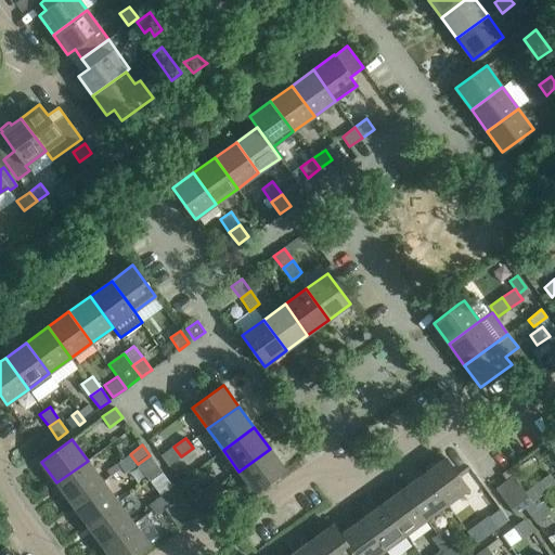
[(181,456),(173,447),(160,455),(168,466),(181,456)]
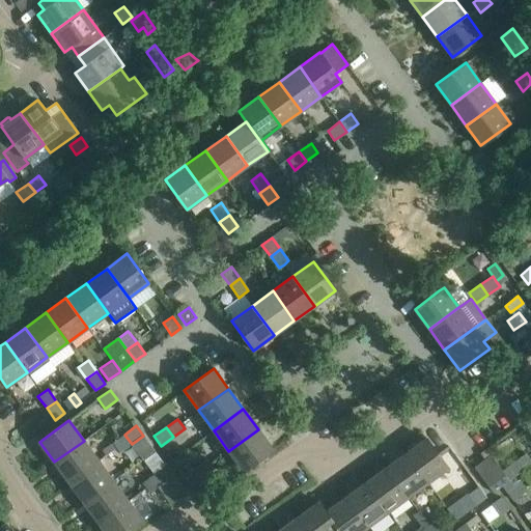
[(228,451),(243,471),(273,450),(258,429),(228,451)]
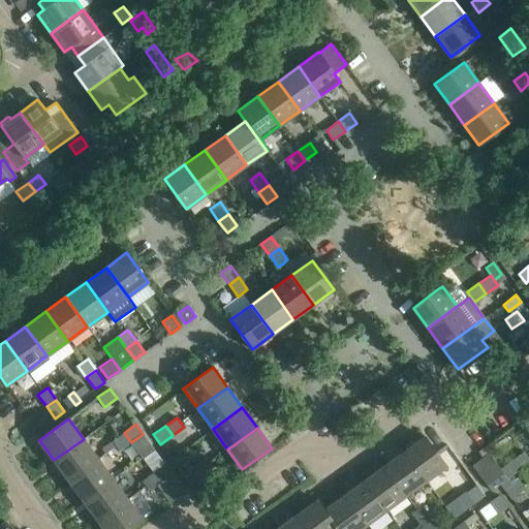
[(113,441),(116,445),(120,450),(131,442),(124,433),(113,441)]
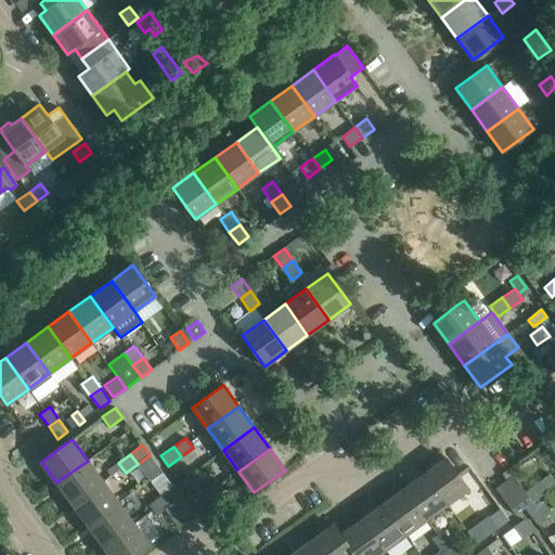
[(425,473),(447,504),(468,489),(446,457),(425,473)]
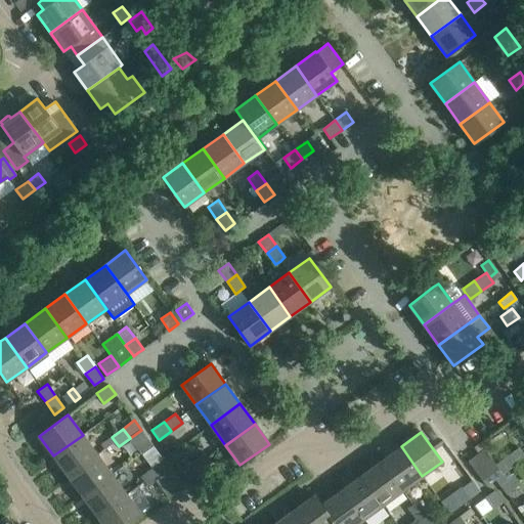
[(68,476),(97,454),(83,435),(53,455),(68,476)]
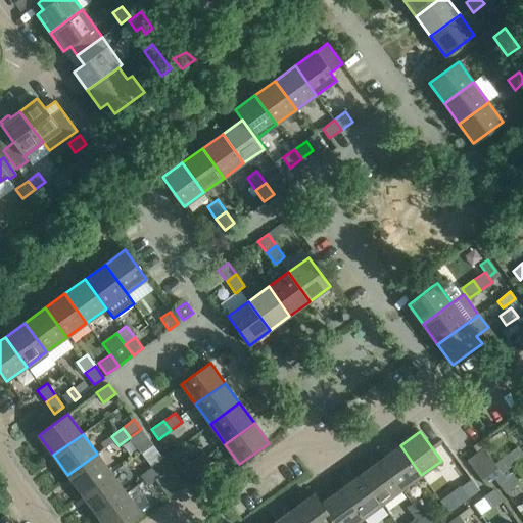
[(380,461),(401,489),(421,475),(400,445),(380,461)]
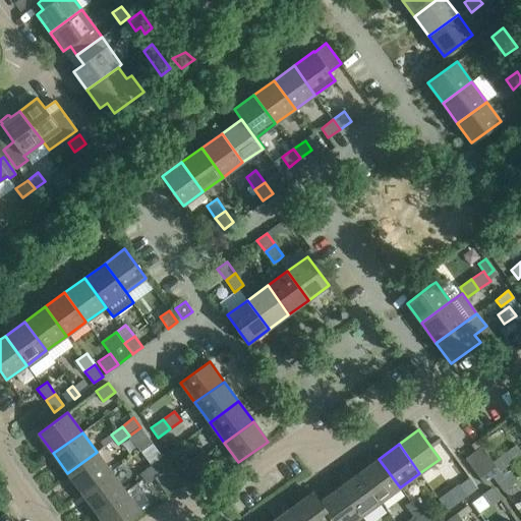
[(504,454),(511,463),(520,455),(520,452),(516,445),(504,454)]
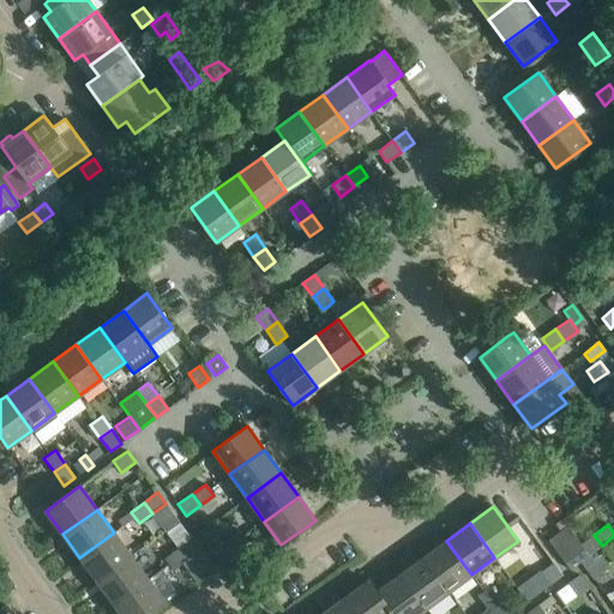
[(567,527),(548,541),(565,564),(584,551),(589,555),(602,546),(594,535),(581,545),(567,527)]
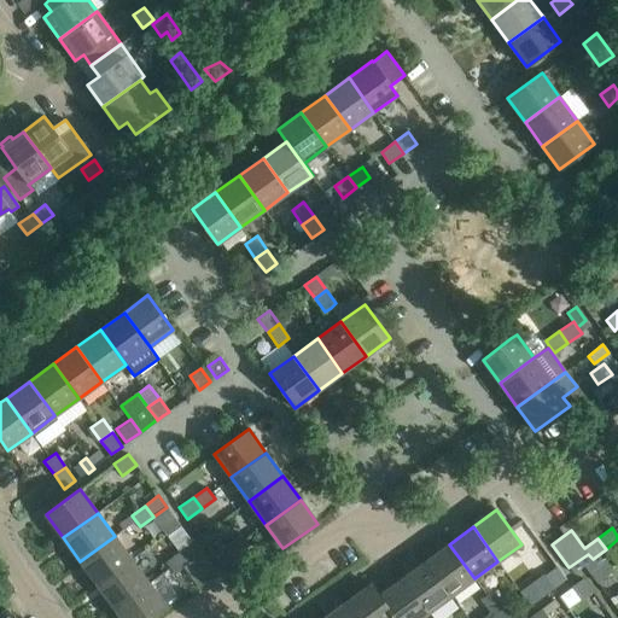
[(242,535),(227,544),(235,555),(249,546),(242,535)]
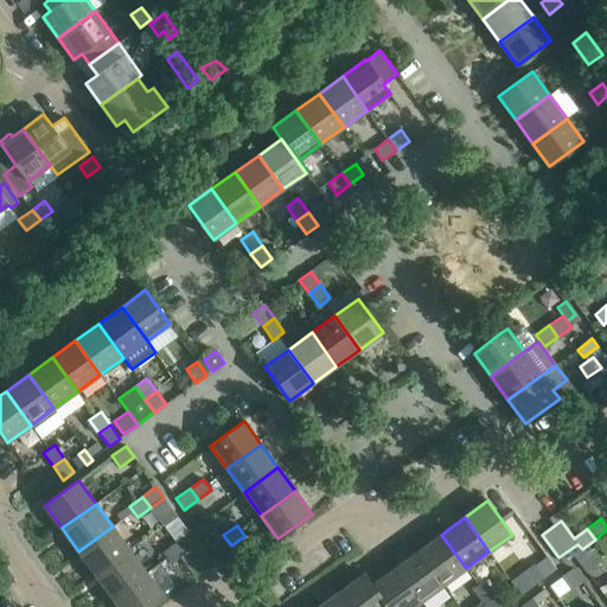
[(96,575),(129,550),(113,526),(78,551),(96,575)]
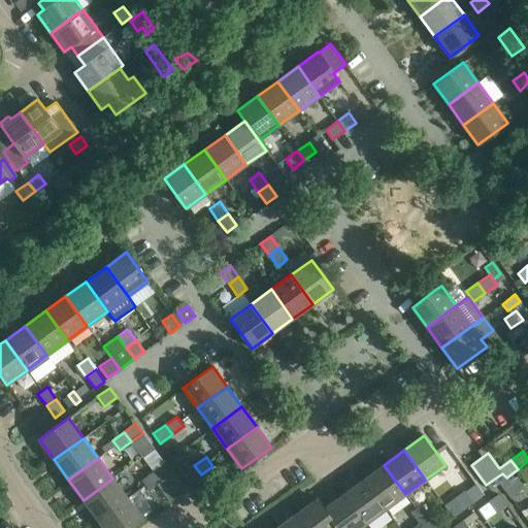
[(172,472),(168,468),(165,463),(153,471),(160,482),(172,472)]
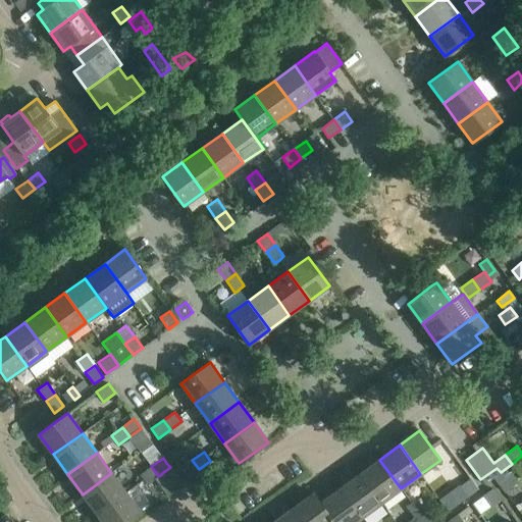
[(180,468),(184,473),(188,477),(199,469),(192,460),(180,468)]
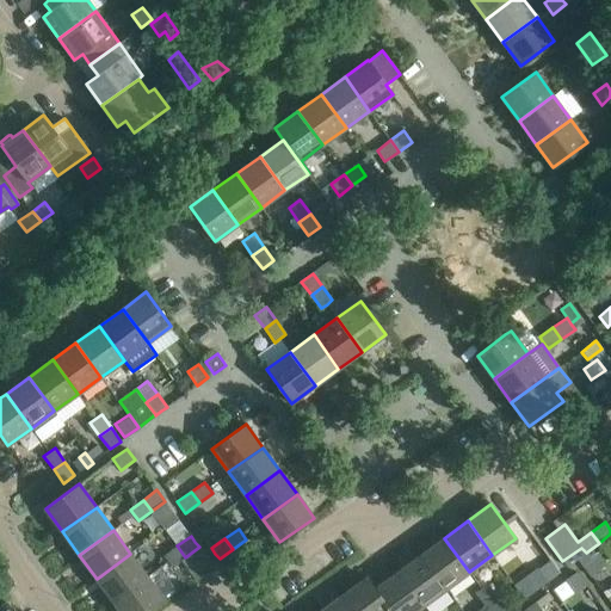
[(420,555),(445,588),(469,572),(444,538),(420,555)]
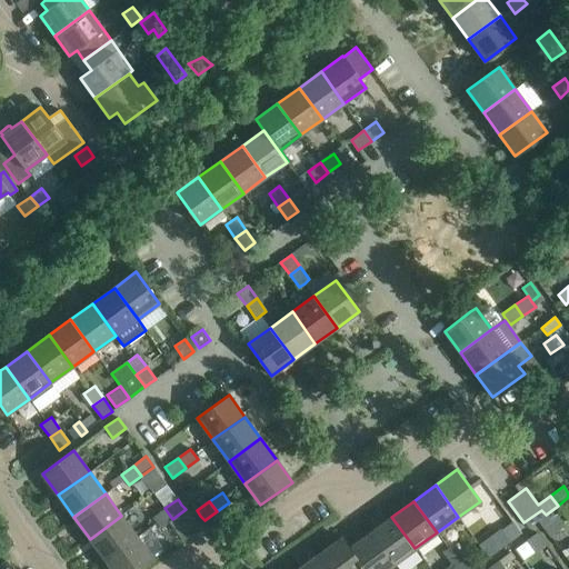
[(160,528),(172,519),(165,508),(152,518),(160,528)]
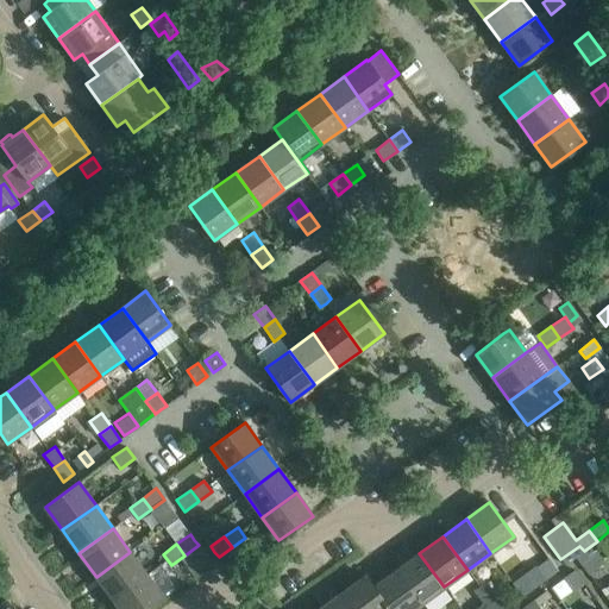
[(113,600),(148,575),(130,552),(96,577),(113,600)]
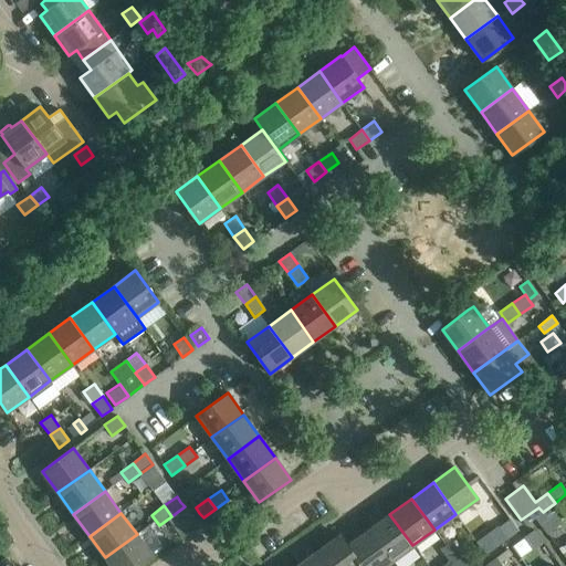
[(368,530),(391,562),(412,545),(389,514),(368,530)]
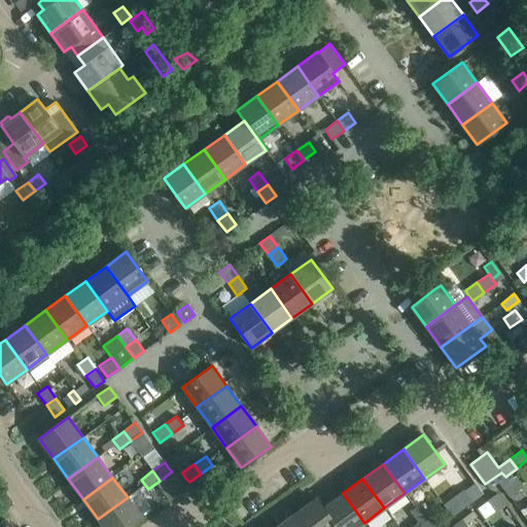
[(462,508),(472,501),(463,490),(454,497),(462,508)]
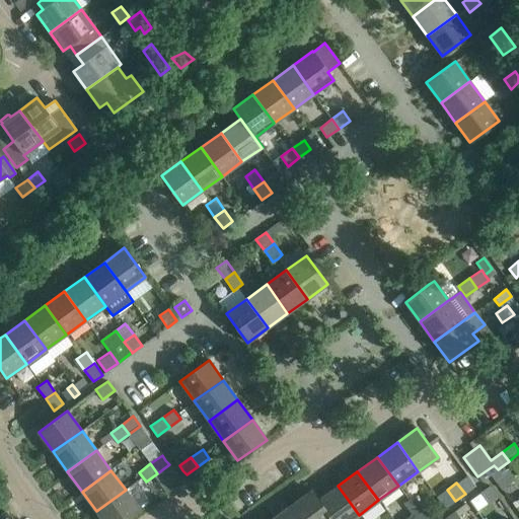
[(318,500),(331,518),(352,518),(359,515),(338,486),(318,500)]
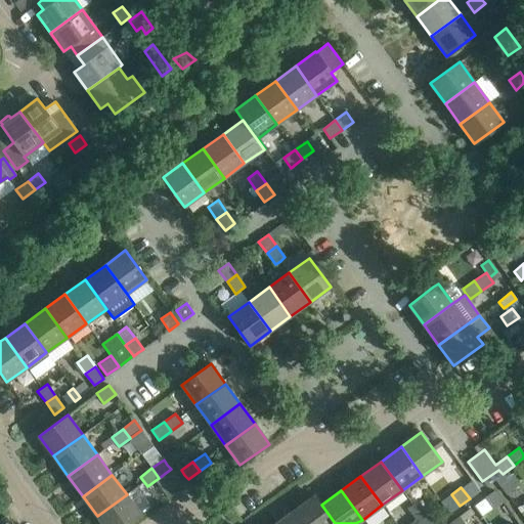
[(494,490),(485,497),(493,510),(503,503),(494,490)]
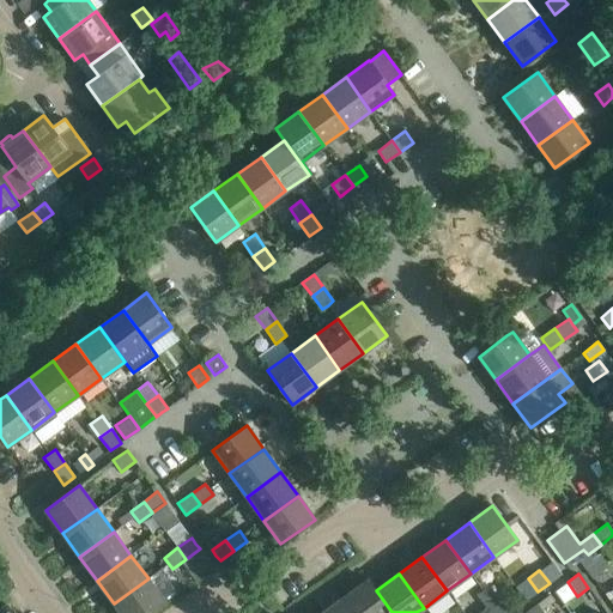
[(120,612),(150,612),(165,602),(149,578),(114,604),(120,612)]
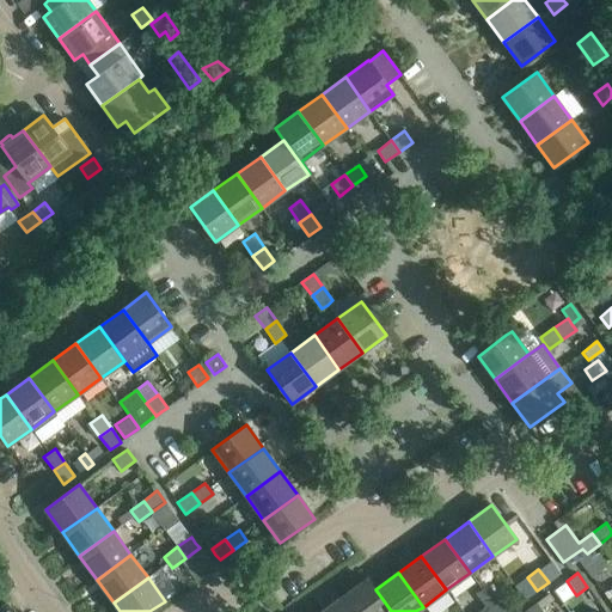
[(391,611),(375,589),(367,577),(343,595),(355,611),(391,611)]
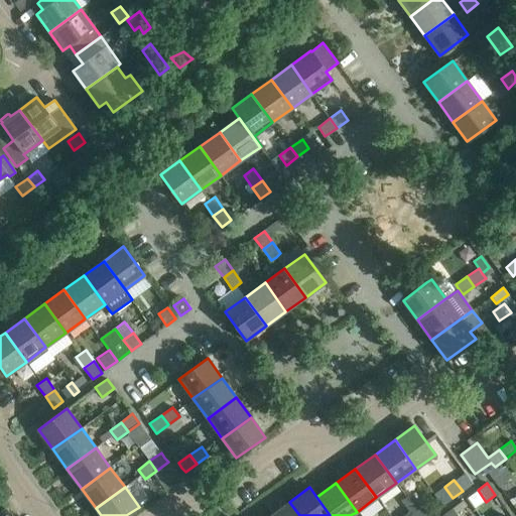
[(410,512),(419,505),(411,494),(401,501),(410,512)]
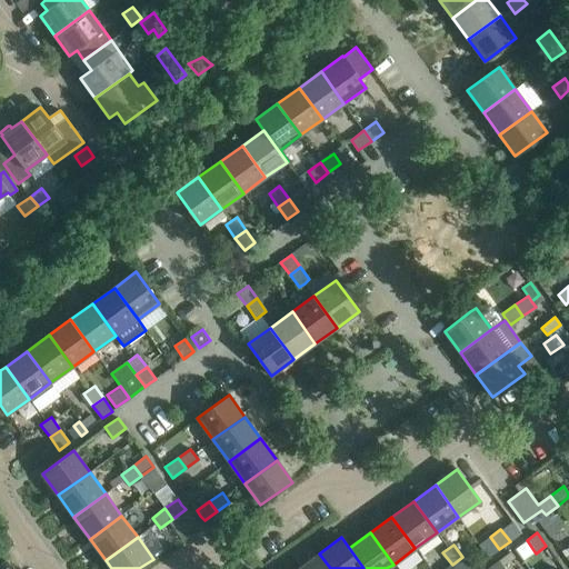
[(297,568),(330,568),(319,553),(297,568)]
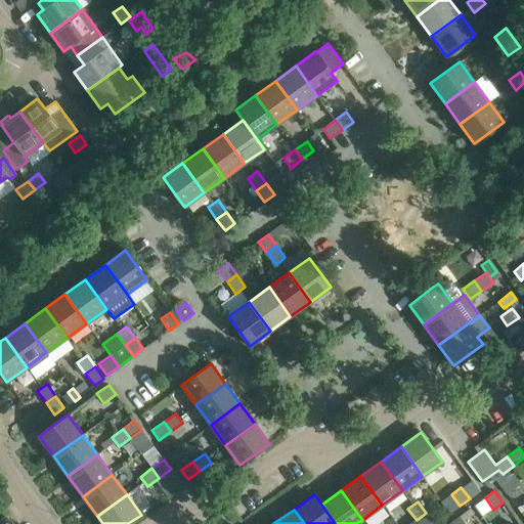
[(419,523),(433,523),(426,513),(417,520),(419,523)]
